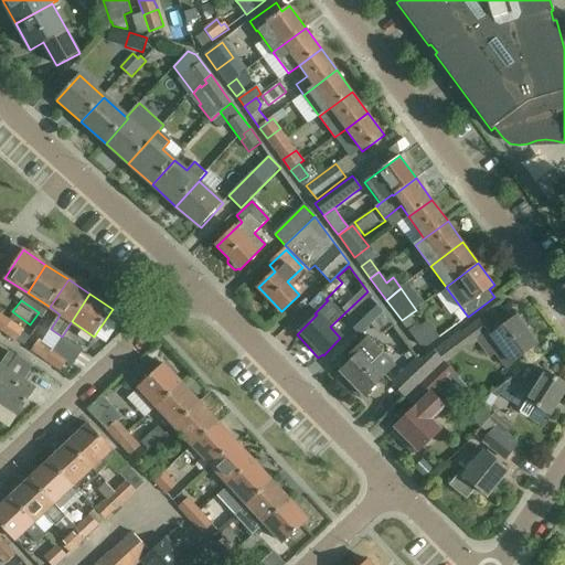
[(383,313),(371,300),(348,322),(360,334),(383,313)]
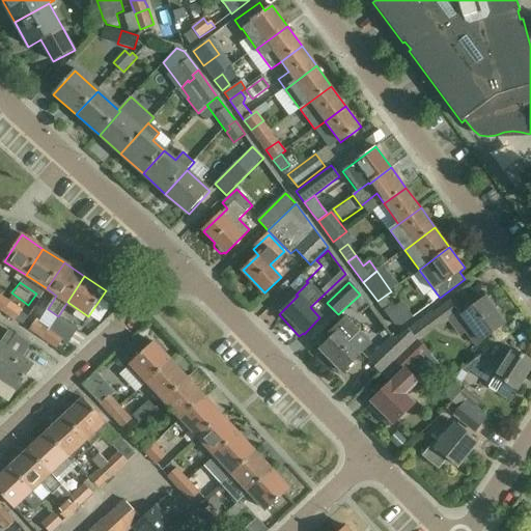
[(0,296),(0,309),(3,305),(6,307),(9,302),(0,296)]
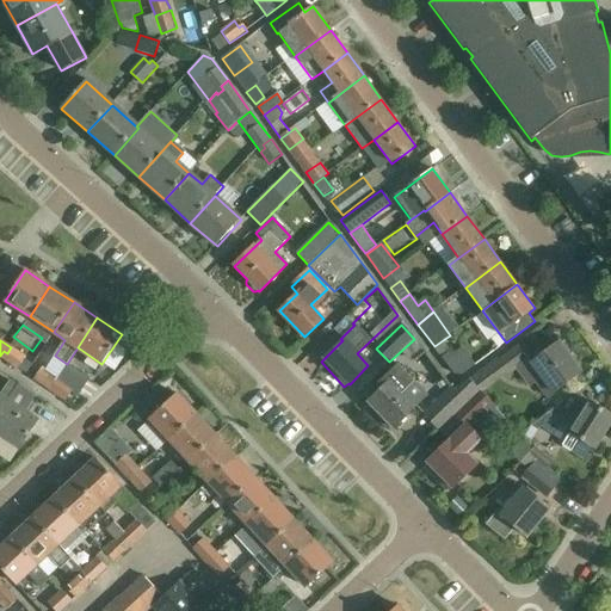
[(462,376),(467,371),(475,364),(462,346),(454,353),(443,340),(434,346),(455,375),(462,376)]
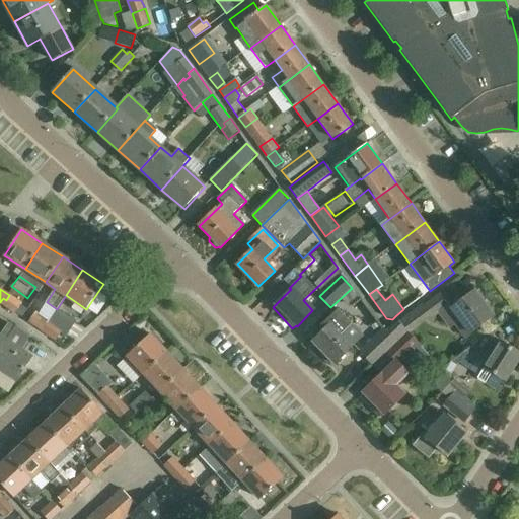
[(443,293),(424,307),(423,307),(431,318),(438,313),(450,329),(455,325),(465,338),(494,316),(492,315),(475,293),(474,291),(453,306),(443,293)]
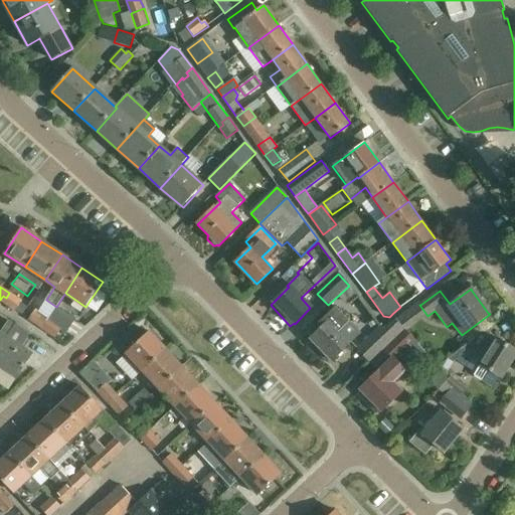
[(3,296),(0,300),(0,301),(14,311),(20,301),(9,293),(6,298),(3,296)]
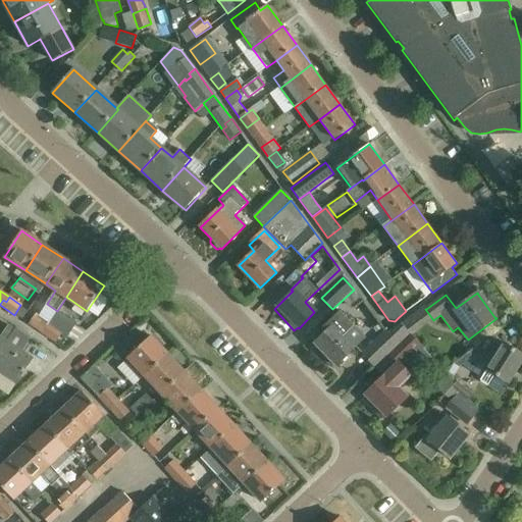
[(325,332),(314,345),(315,346),(312,349),(325,363),(330,369),(334,366),(335,367),(365,338),(354,327),(354,326),(340,312),(322,329),(325,332)]
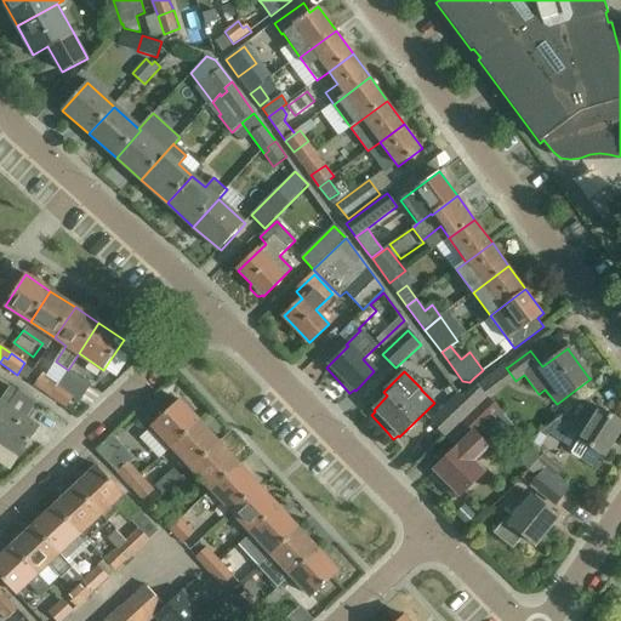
[(51,389),(47,396),(66,408),(73,396),(77,398),(85,386),(66,372),(57,385),(60,386),(56,392),(51,389)]
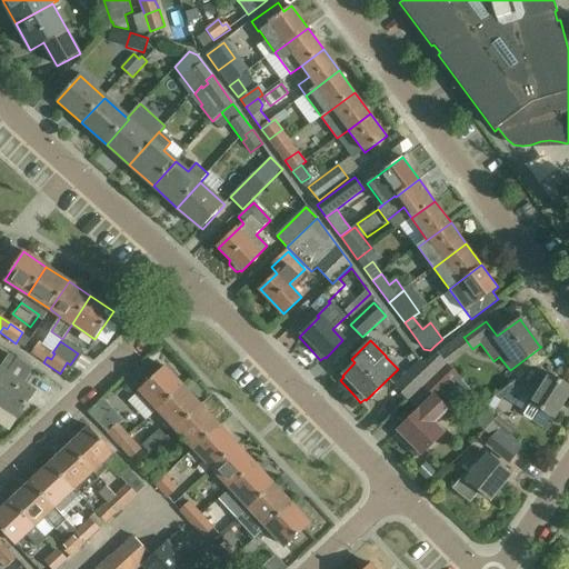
[(52,352),(38,342),(30,353),(43,362),(47,357),(51,359),(55,353),(52,352)]
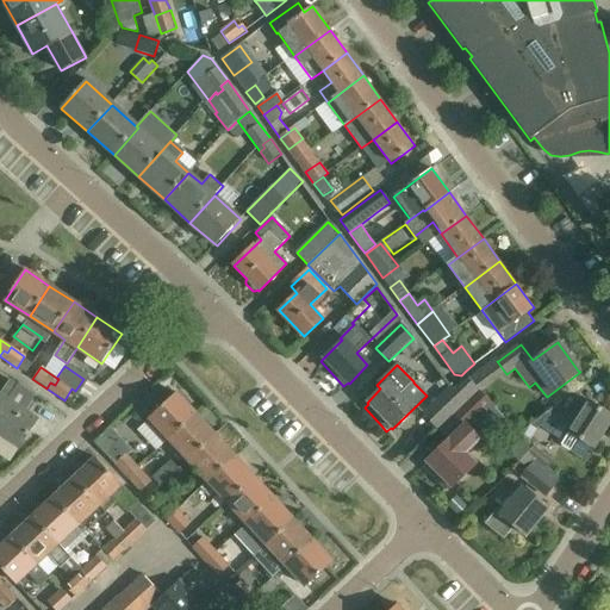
[(479,372),(468,380),(478,390),(479,391),(489,385),(479,372)]
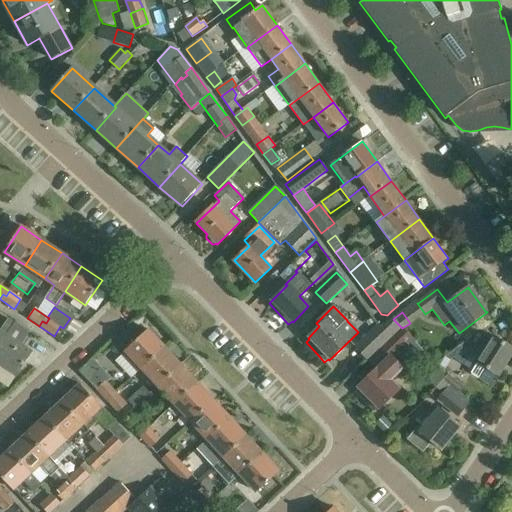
[(401,327),(393,319),(380,327),(378,325),(354,347),(367,360),(401,327)]
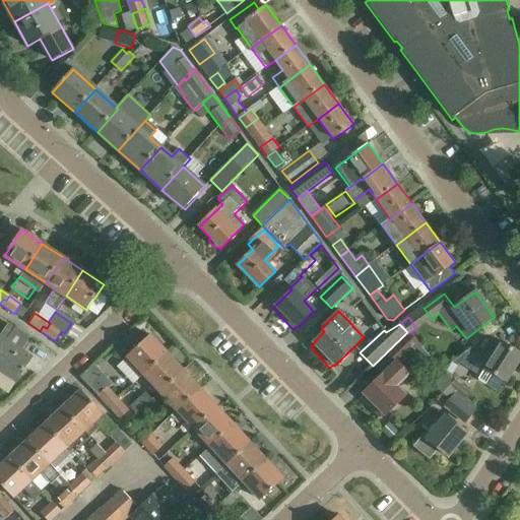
[(0,335),(0,354),(8,342),(5,341),(13,329),(7,325),(0,335)]
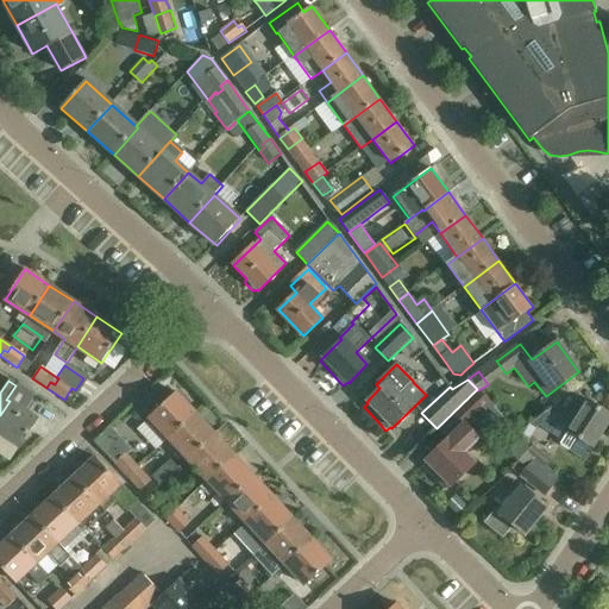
[(25,405),(32,394),(18,384),(11,395),(25,405)]
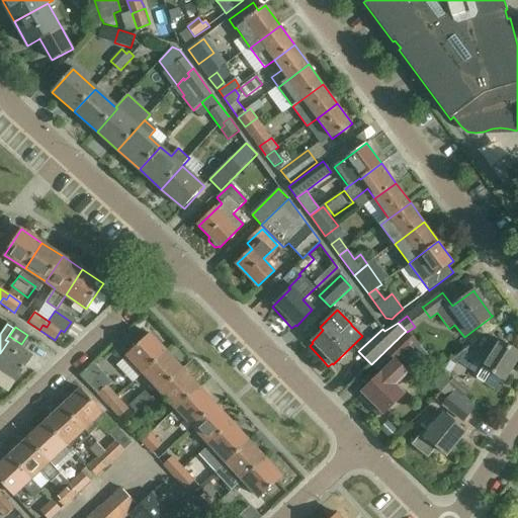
[(362,394),(359,396),(359,397),(377,416),(380,413),(382,415),(404,394),(403,393),(402,393),(395,384),(408,372),(407,372),(413,367),(413,351),(410,348),(416,342),(407,332),(372,365),(379,373),(360,392),(362,394)]
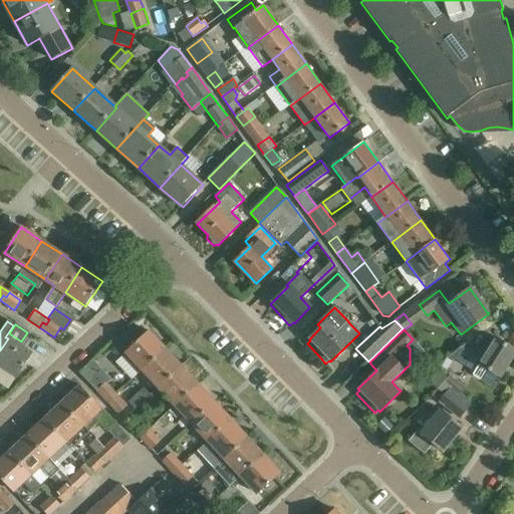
[(126,351),(144,369),(166,349),(149,331),(126,351)]
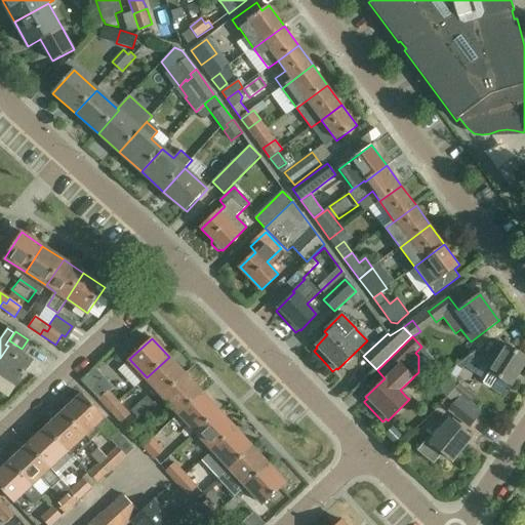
[(524,362),(524,357),(507,346),(506,346),(505,349),(491,340),(459,363),(485,379),(483,384),(500,395),(508,384),(511,386),(524,362)]
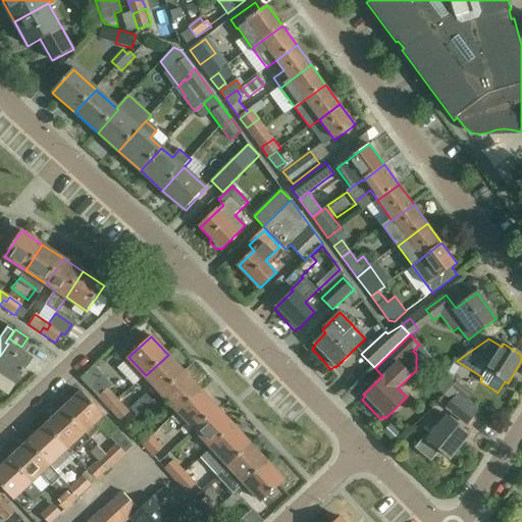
[(32,360),(8,344),(0,356),(0,373),(15,384),(32,360)]
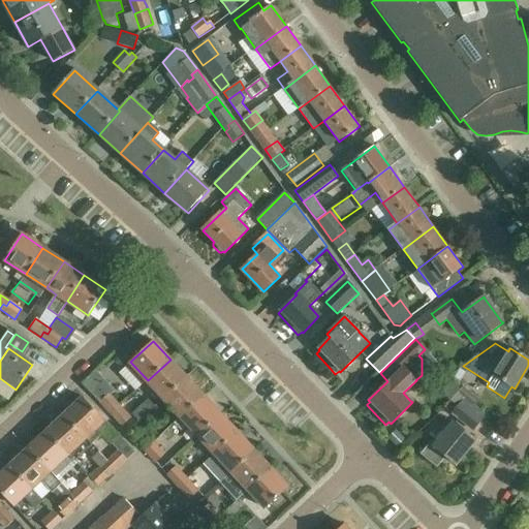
[(148,380),(164,399),(187,378),(170,360),(148,380)]
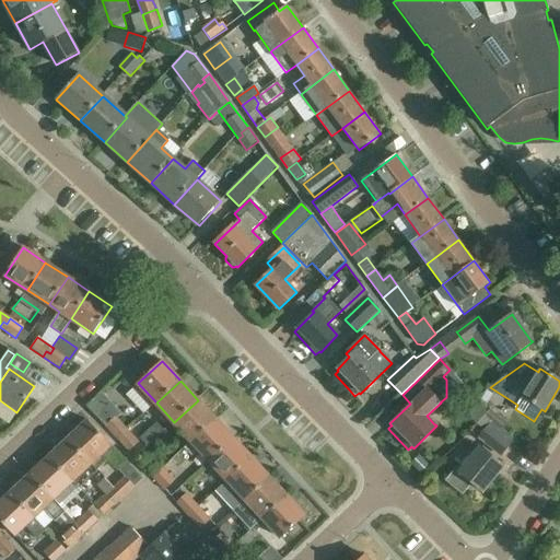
[(174,422),(191,441),(216,419),(198,400),(174,422)]
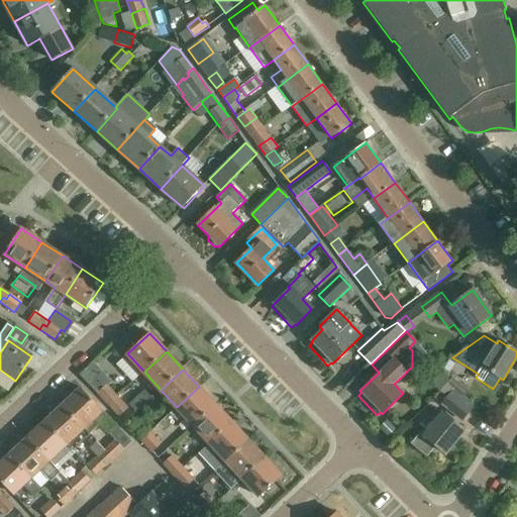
[(91,385),(98,393),(99,393),(107,385),(110,382),(103,374),(91,385)]
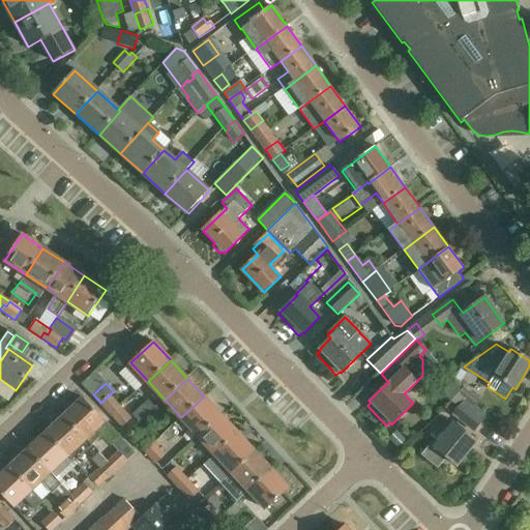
[(100,403),(112,415),(121,407),(110,394),(101,403),(100,403)]
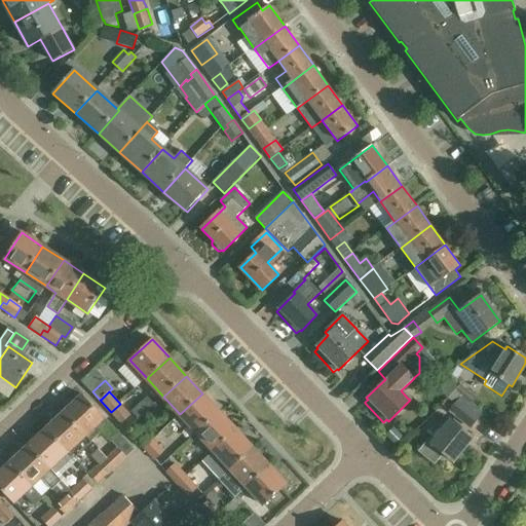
[(181,428),(187,422),(196,433),(220,412),(202,393),(180,414),(173,420),(181,428)]
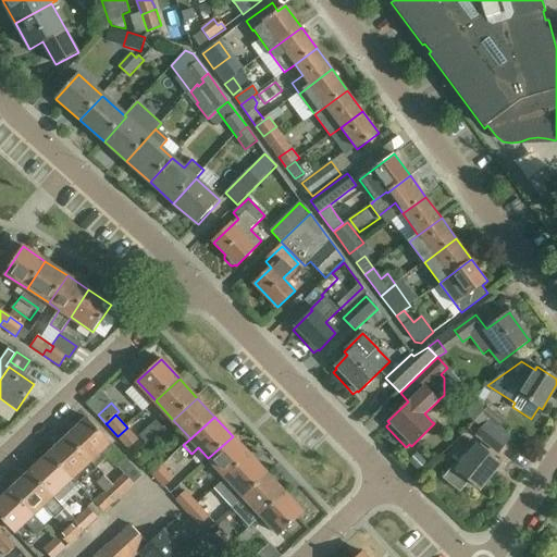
[(88,418),(69,436),(91,460),(97,467),(106,458),(100,453),(111,443),(88,418)]
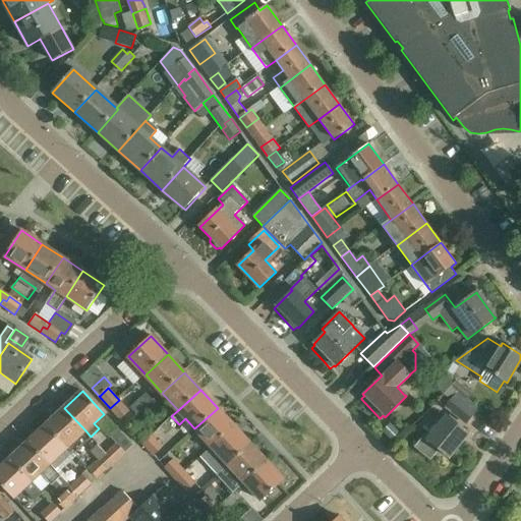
[(458,391),(452,399),(445,408),(466,425),(480,408),(458,391)]
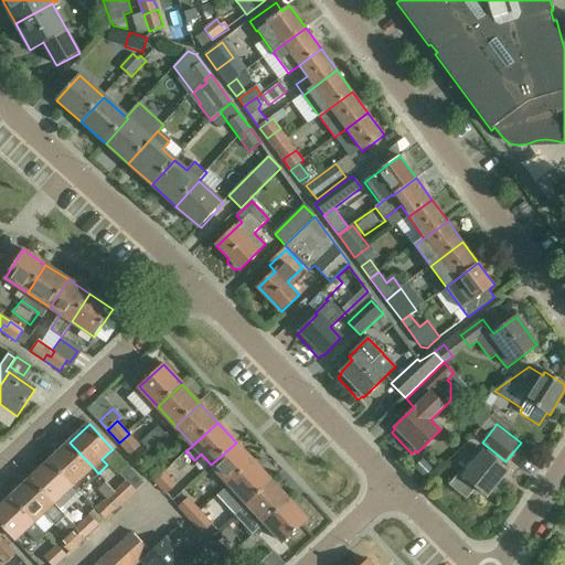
[(129,434),(119,443),(130,455),(140,446),(129,434)]
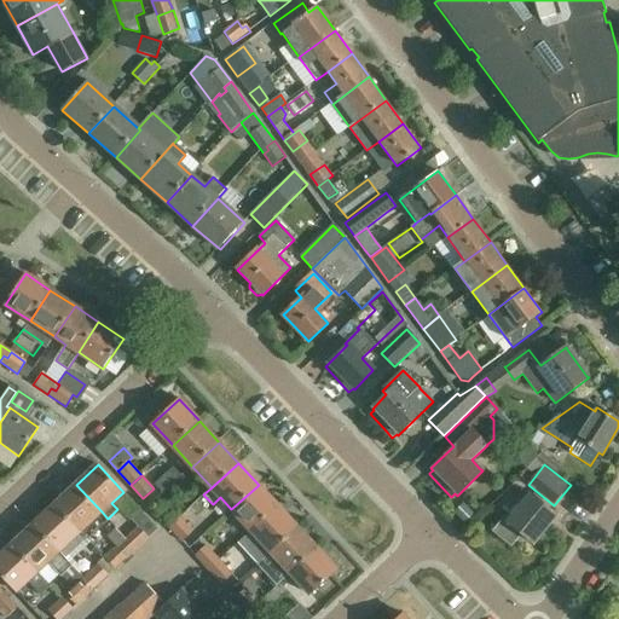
[(76,485),(56,505),(80,532),(102,512),(76,485)]
